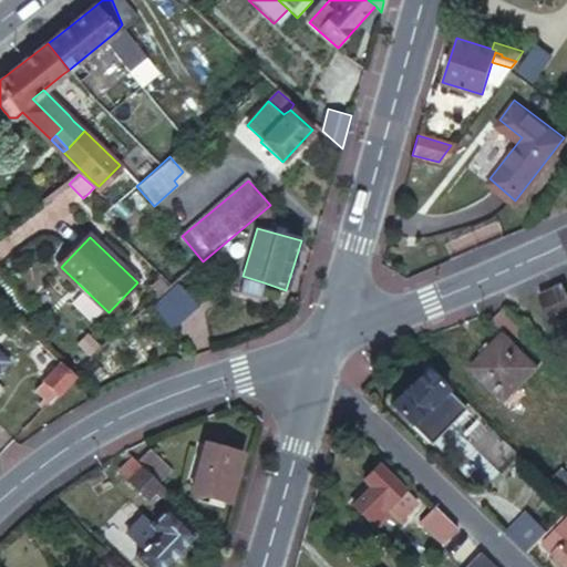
[(150,285),(160,298),(173,286),(165,278),(162,275),(150,285)]
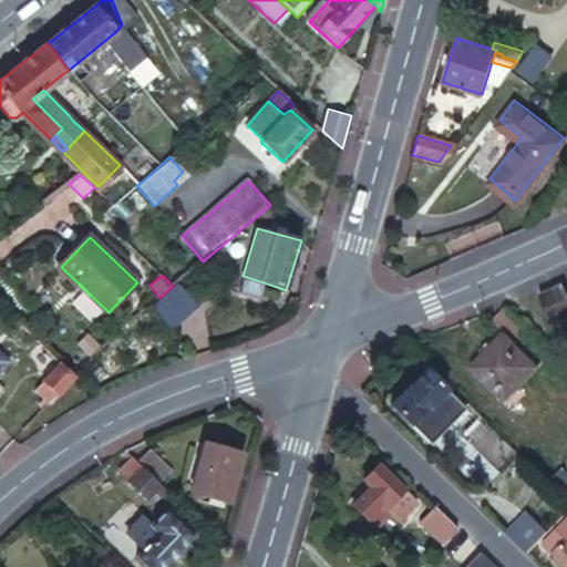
[(264,282),(243,276),(238,291),(259,298),(264,282)]
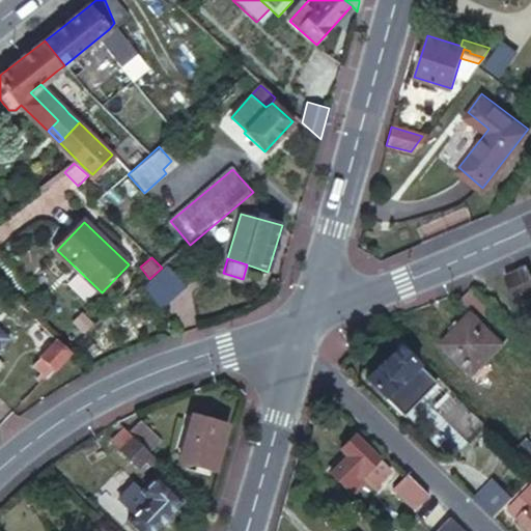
[(168,267),(142,288),(160,309),(185,288),(168,267)]
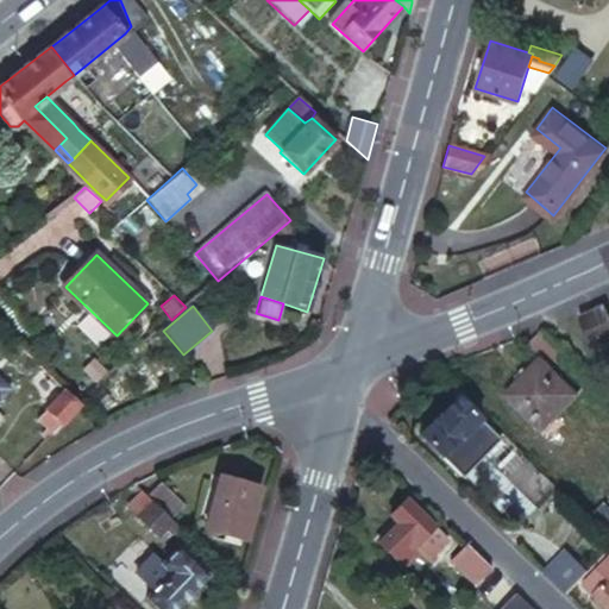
[(523,344),(539,359),(548,368),(563,355),(538,331),(523,344)]
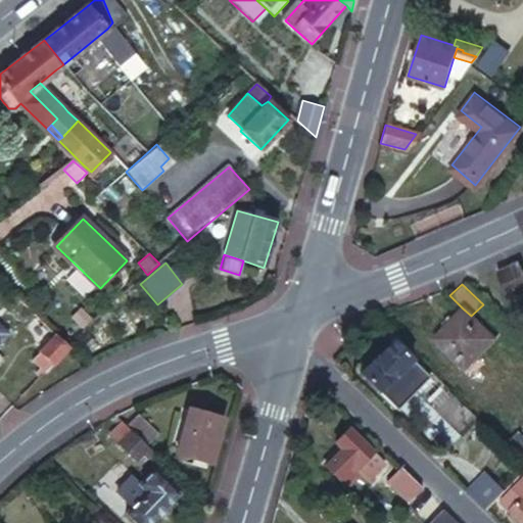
[(471,316),(463,308),(431,339),(465,370),(495,339),(471,316)]
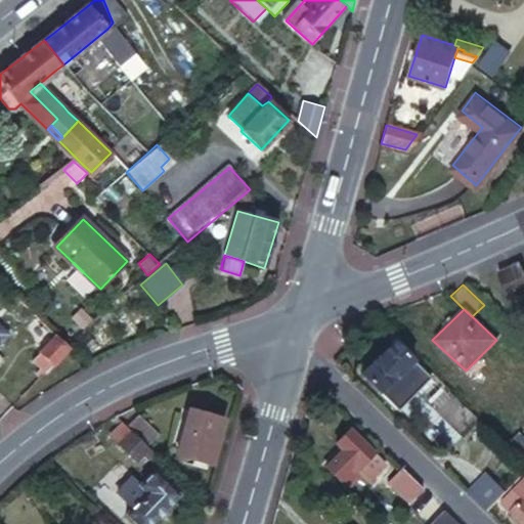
[(0,359),(1,358),(0,356),(0,344),(10,334),(0,323),(0,359)]
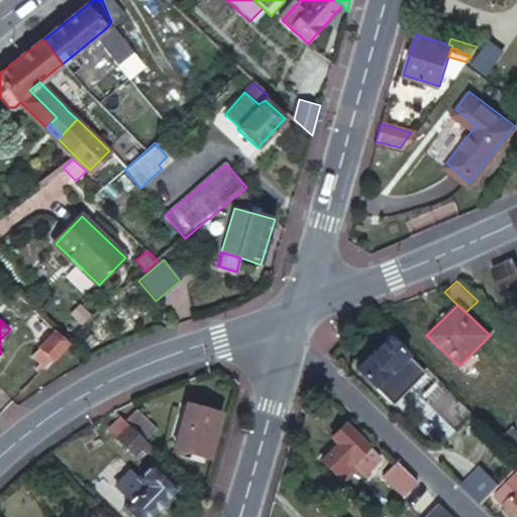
[(39,362),(44,368),(69,343),(54,329),(31,353),(39,362)]
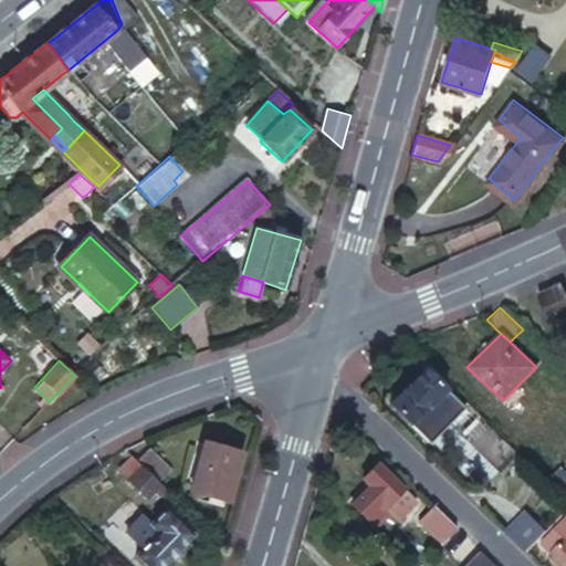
[(444,388),(425,369),(409,385),(405,383),(386,402),(406,422),(426,402),(428,405),(444,388)]
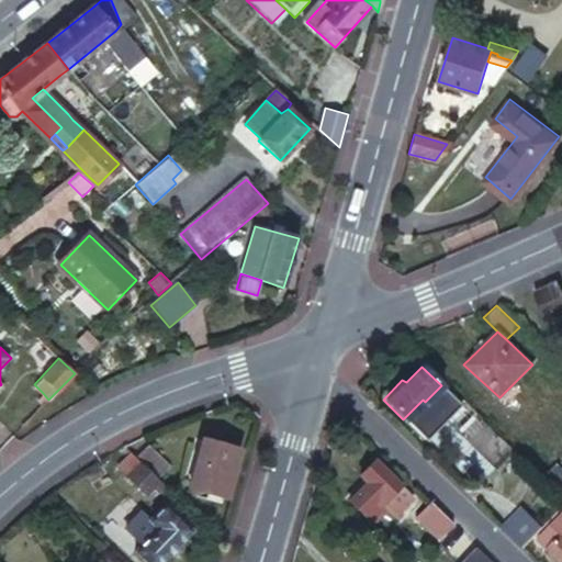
[(448,392),(441,385),(425,402),(431,408),(448,392)]
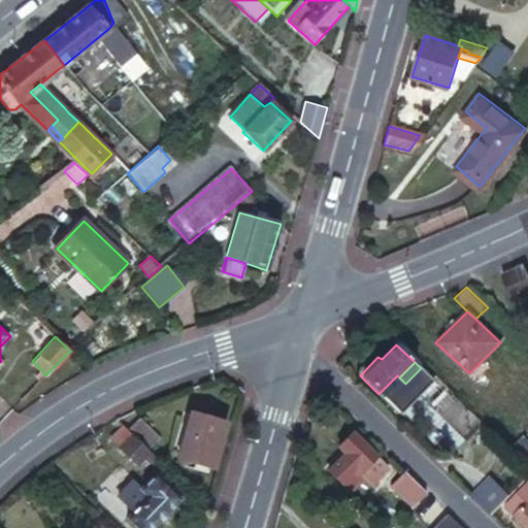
[(45,375),(40,369),(35,374),(41,380),(45,375)]
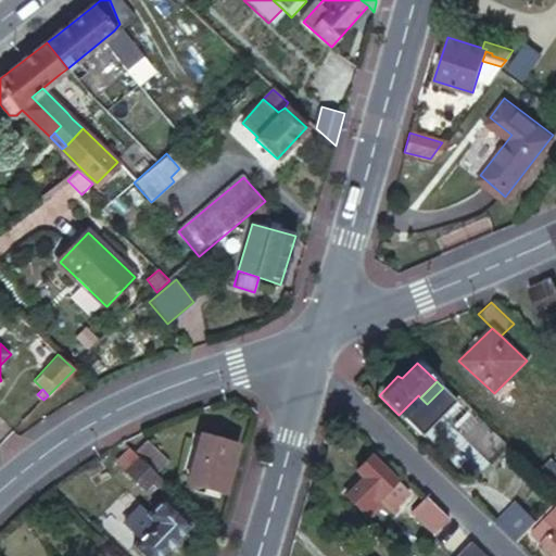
[(202,431),(188,479),(226,490),(239,442),(202,431)]
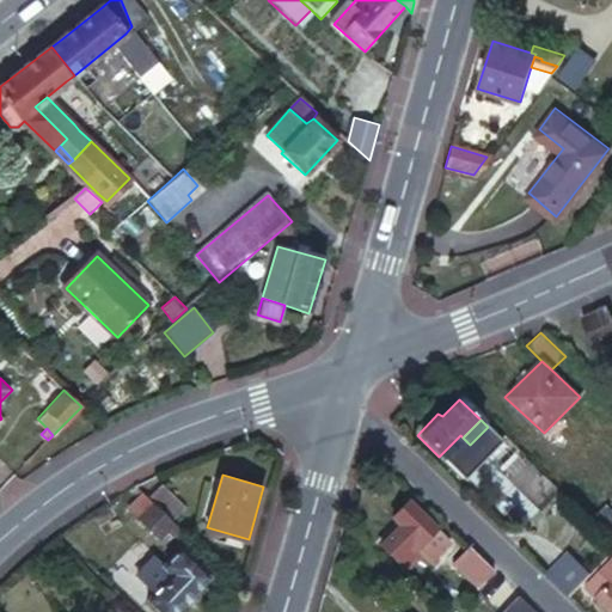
[(163,484),(151,496),(172,518),(184,505),(163,484)]
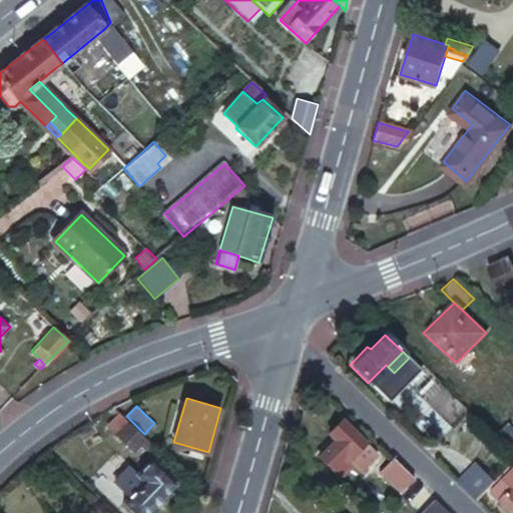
[(126,416),(122,413),(112,425),(135,448),(141,443),(147,437),(144,434),(126,416)]
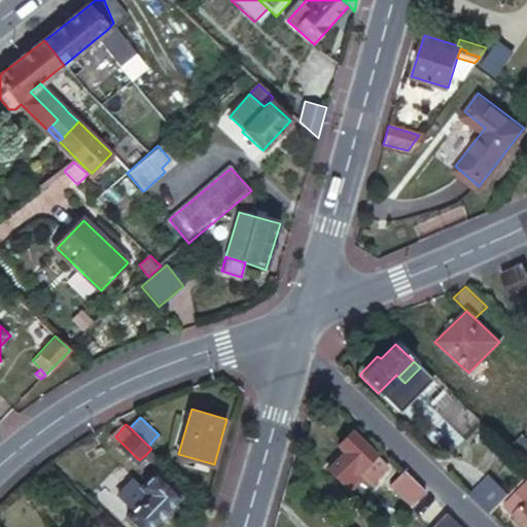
[(373,455),(348,431),(335,446),(342,453),(325,469),(347,492),(360,479),(354,473),(373,455)]
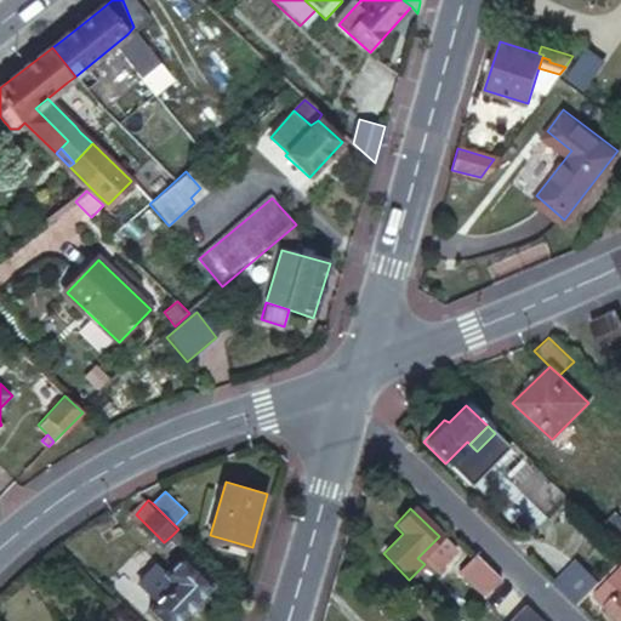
[(177,541),(183,534),(178,529),(171,536),(177,541)]
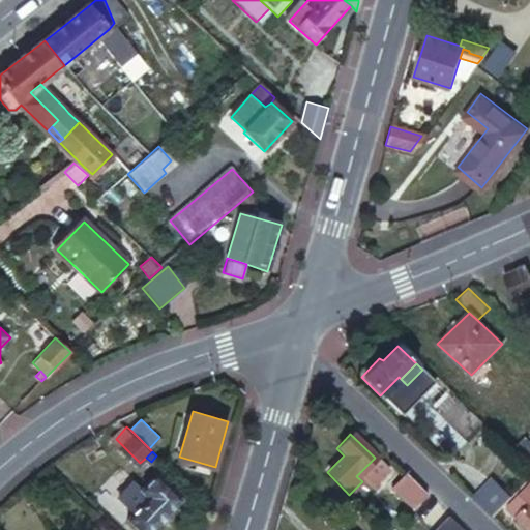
[(384,468),(375,458),(356,476),(362,481),(366,487),(384,468)]
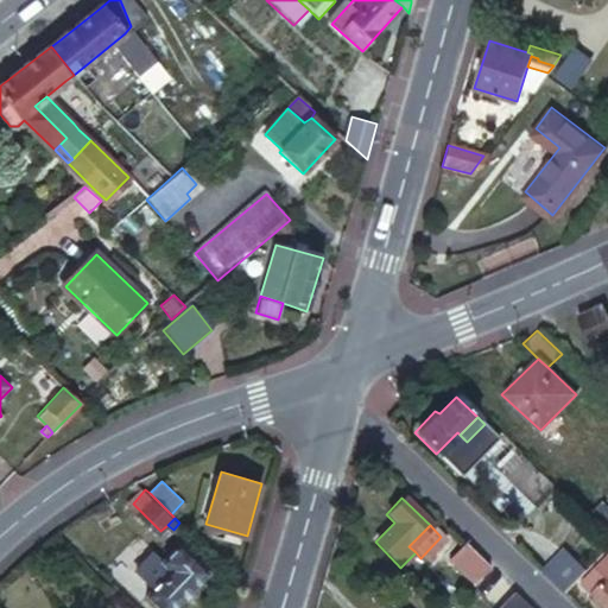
[(488,565),(464,542),(450,557),(474,580),(488,565)]
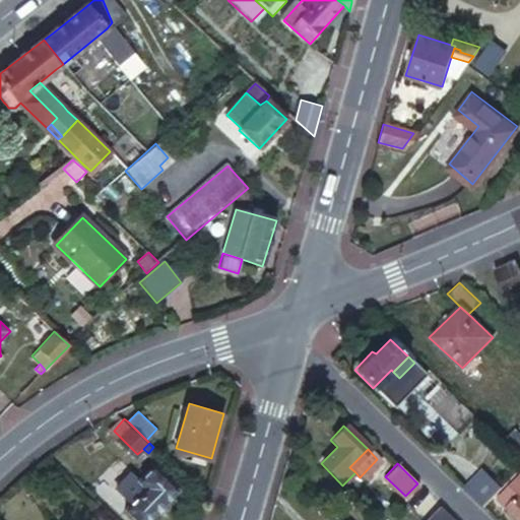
[(143,489),(124,509),(135,519),(149,519),(178,491),(153,466),(138,482),(143,489)]
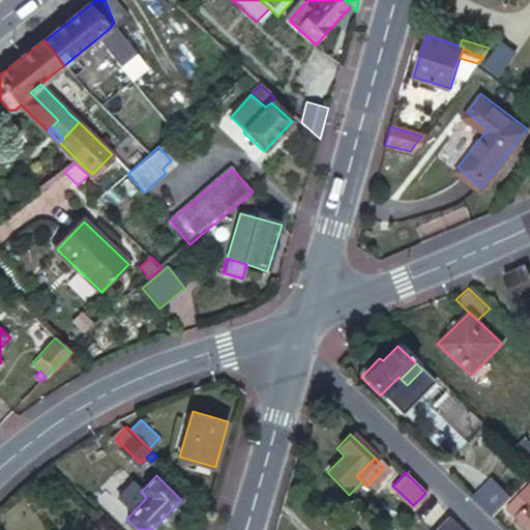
[(509,495),(500,486),(481,505),(492,514),(509,495)]
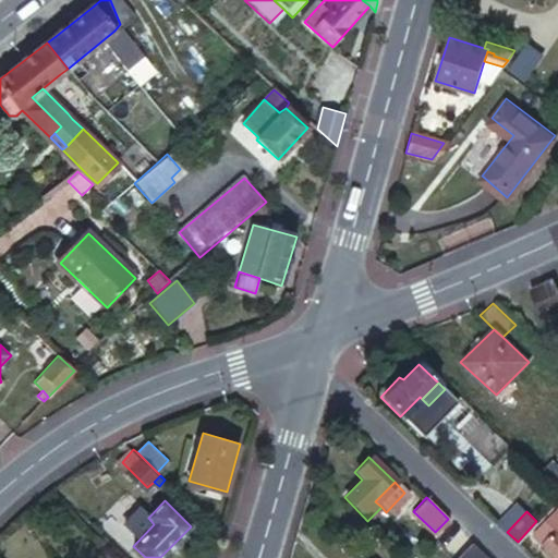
[(544,542),(557,528),(557,519),(554,516),(536,534),(544,542)]
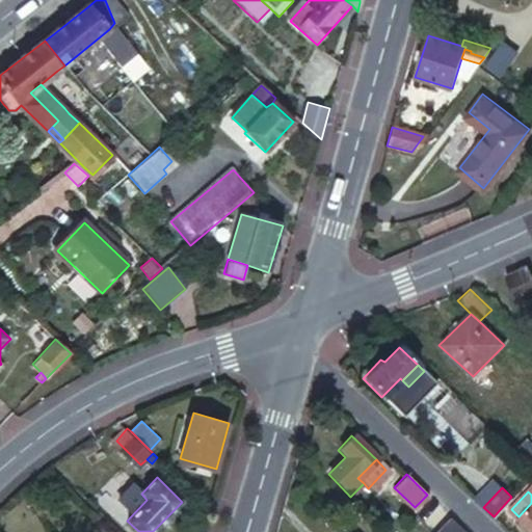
[(531,503),(519,516),(531,529),(531,503)]
